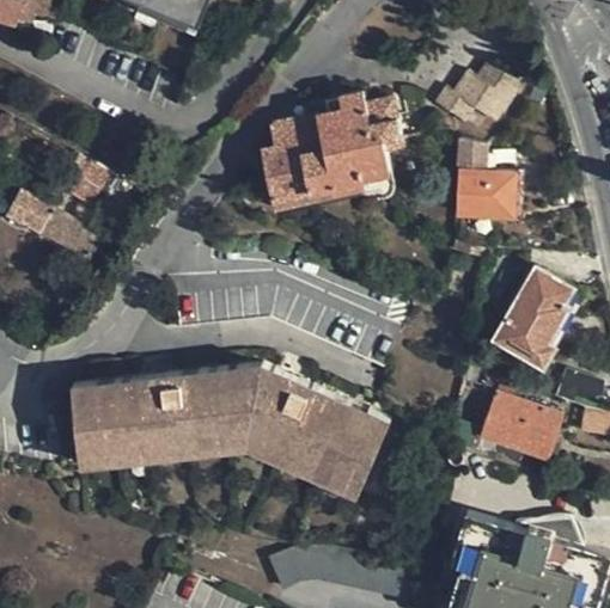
[(61,17),(67,0),(0,0),(0,24),(13,29),(17,20),(31,24),(34,16),(60,20),(61,17)]
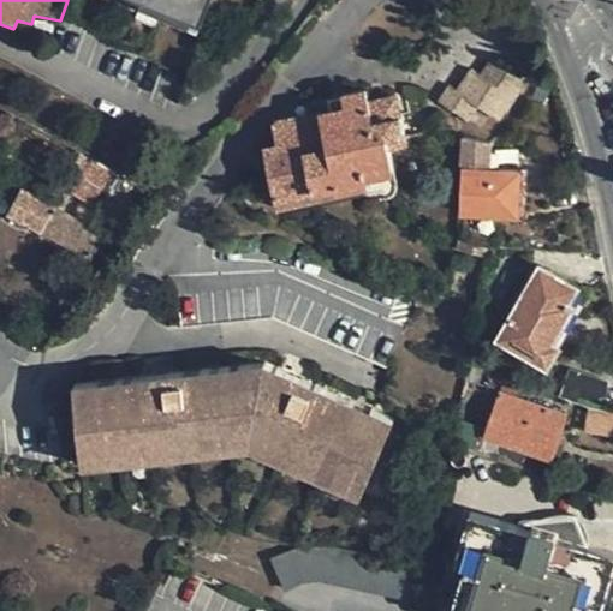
[(130,0),(140,4),(195,27),(207,0),(130,0)]
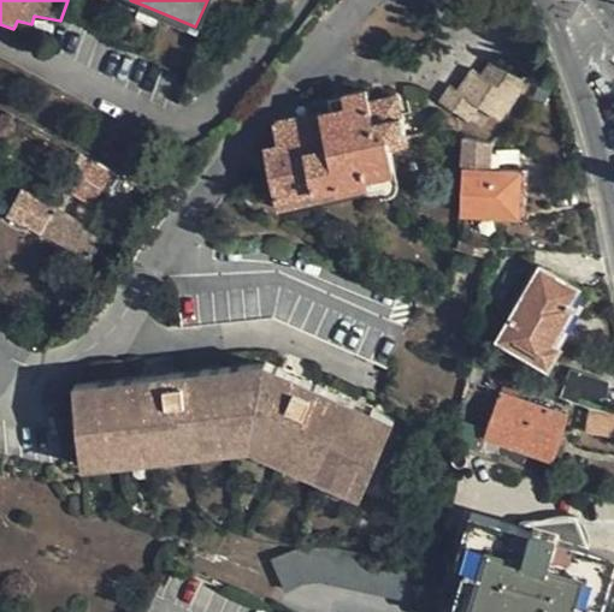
[(454,93),(446,88),(436,104),(465,125),(474,110),(496,124),(521,85),(486,61),(476,77),(467,72),(454,93)]
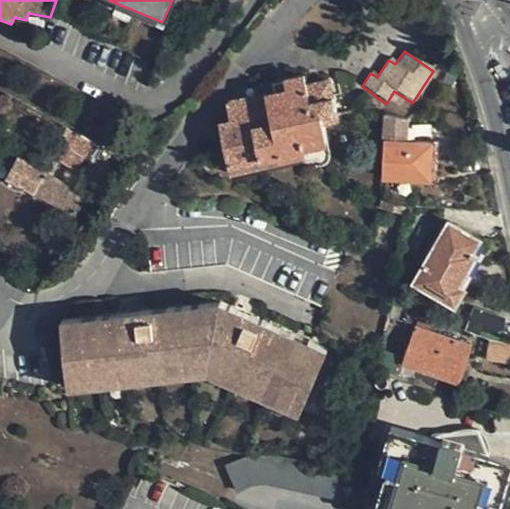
[(284,91),(271,93),(224,103),(227,122),(216,125),(226,168),(277,157),(278,162),(303,157),(302,150),(323,145),(319,127),(336,124),(326,82),(305,87),(303,76),(282,80),(284,91)]
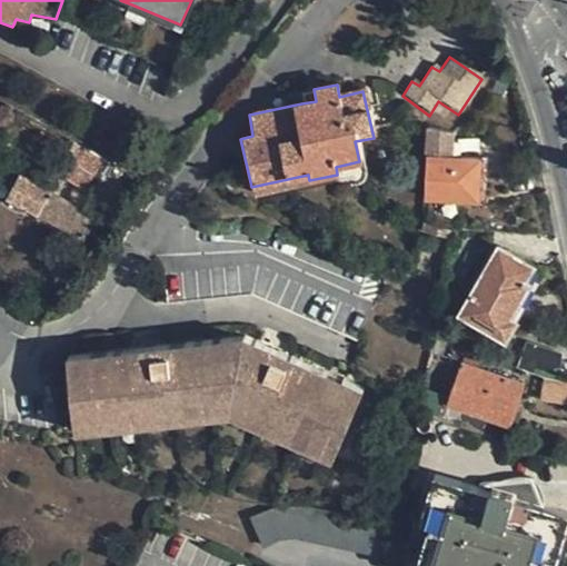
[(299,91),(301,103),(316,101),(314,89),(299,91)]
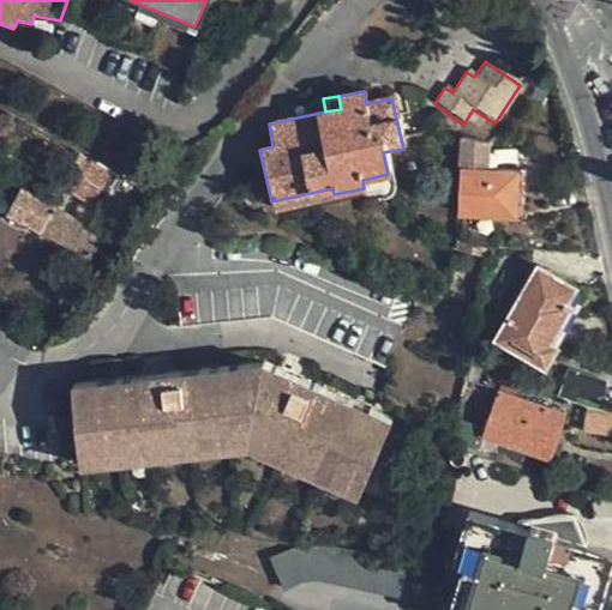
[(487,145),(461,140),(457,217),(504,218),(515,219),(517,173),(504,171),(486,170),(487,145)]
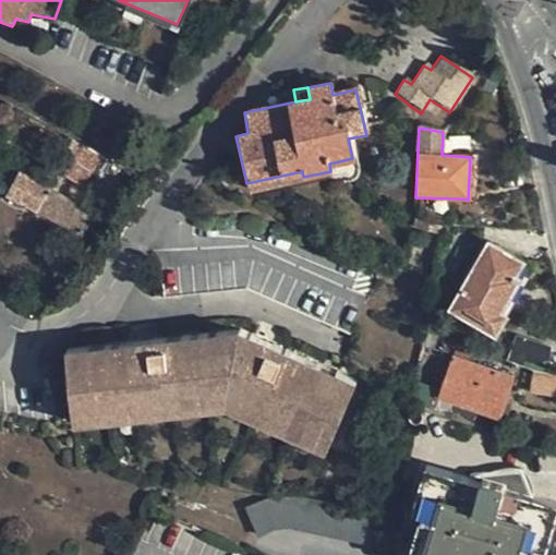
[(72,144),(63,160),(89,176),(98,159),(72,144)]
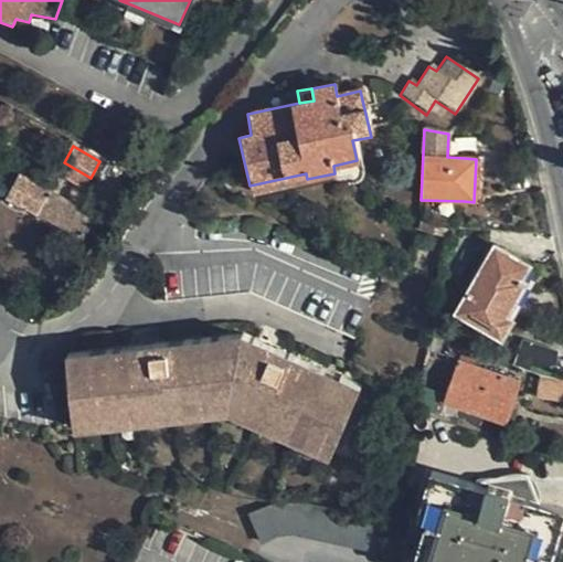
[(83,191),(91,178),(64,162),(56,176),(83,191)]
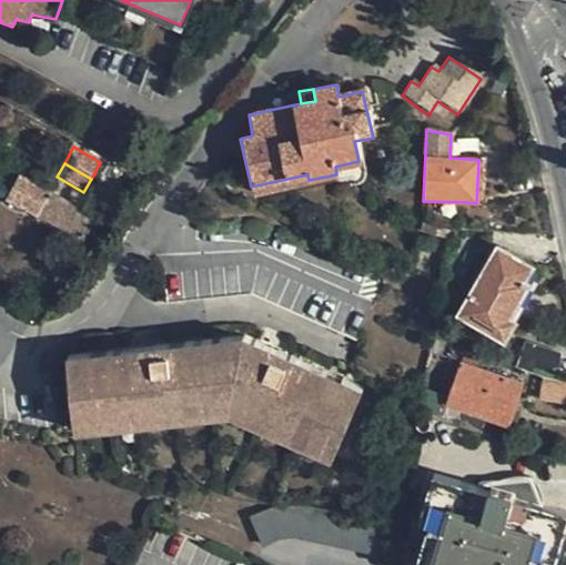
[(47,193),(43,198),(36,193),(26,210),(81,241),(93,221),(47,193)]
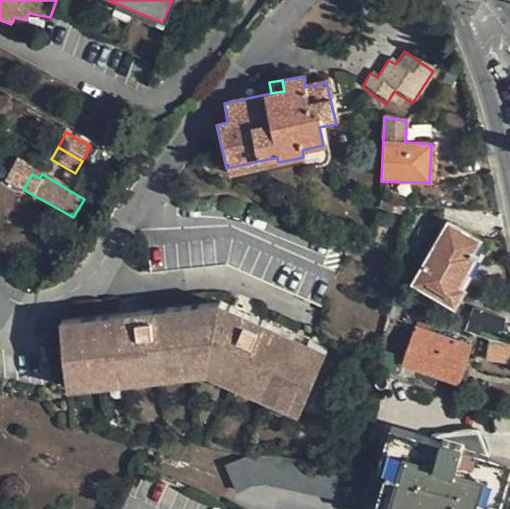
[(479,243),(448,226),(414,284),(455,308),(463,293),(459,289),(478,256),(474,253),(479,243)]
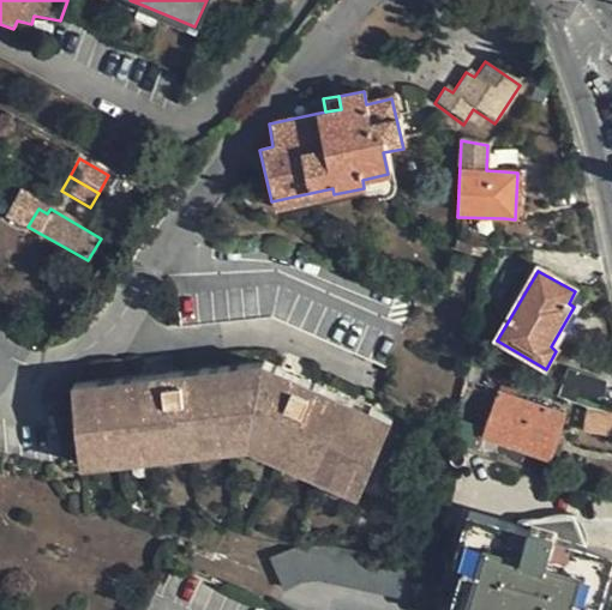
[(467,364),(462,384),(475,387),(473,386),(473,380),(474,375),(477,374),(481,374),(483,369),(467,364)]
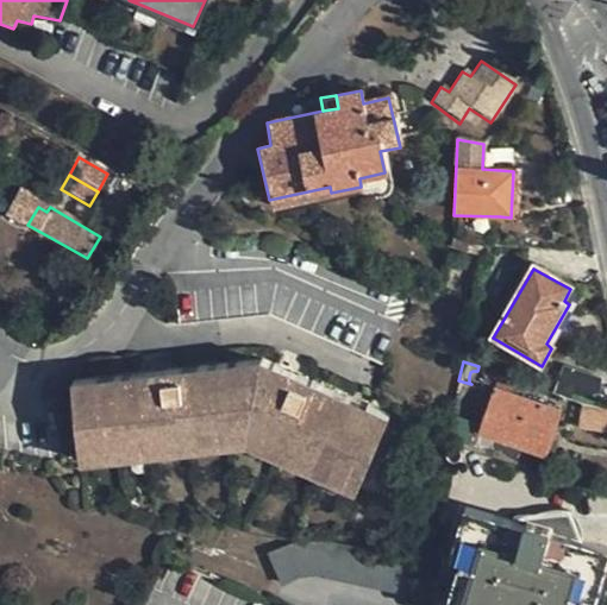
[(73,384),(80,449),(245,432),(358,483),(385,420),(258,363),(73,384)]
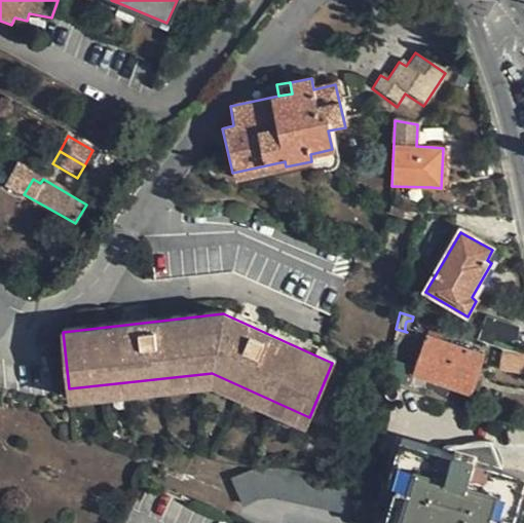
[(498,350),(514,353),(517,331),(486,320),(478,342),(498,350)]
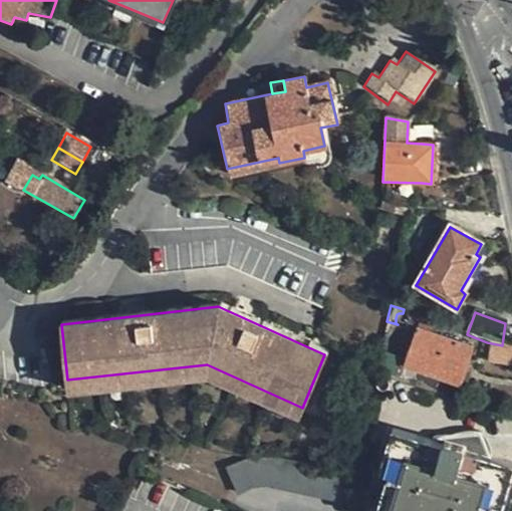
[(407,317),(403,313),(399,313),(397,314),(396,318),(396,323),(398,324),(403,324),(406,322),(407,319),(407,317)]
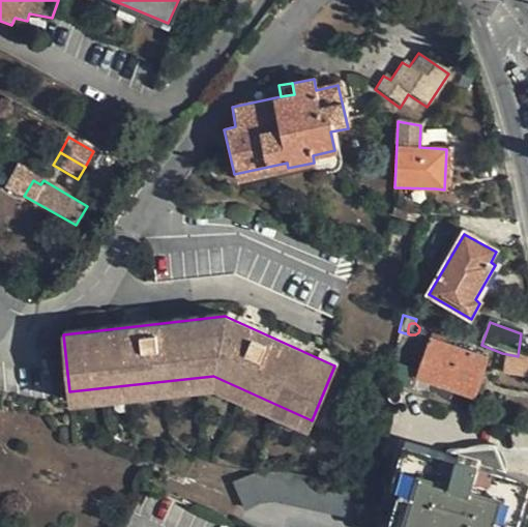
[(430,334),(429,342),(444,347),(446,341),(430,334)]
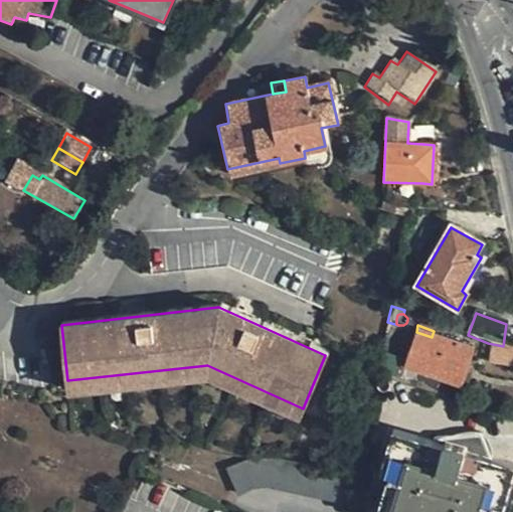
[(432,337),(416,332),(404,369),(458,388),(471,351),(432,337)]
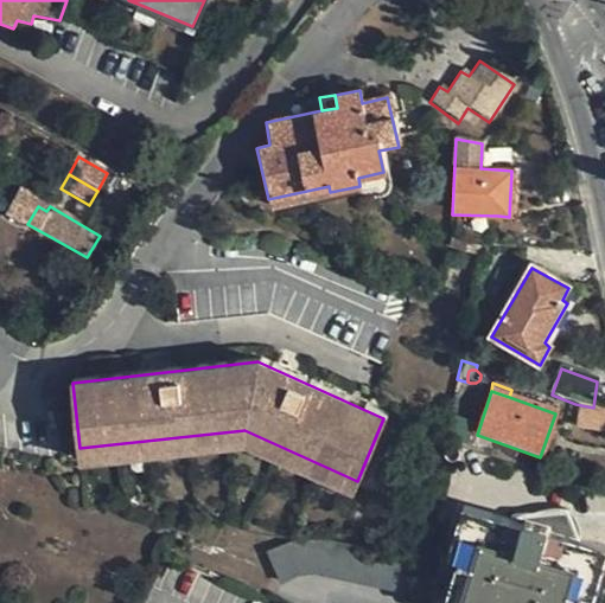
[(243,446),(244,430),(80,448),(82,463),(241,444),(243,446)]
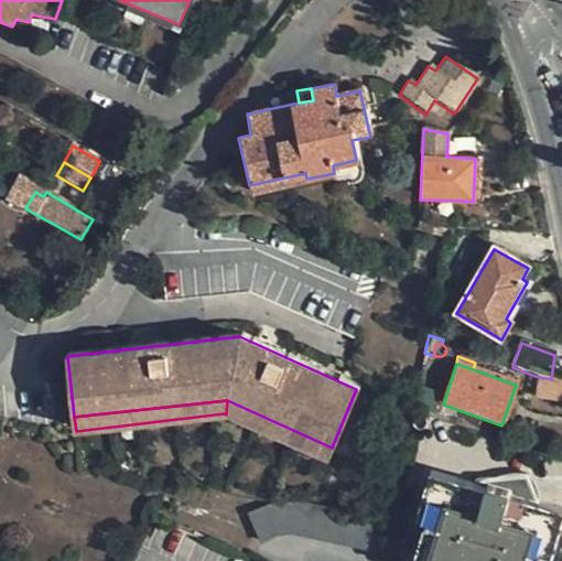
[(326,460),(332,448),(227,400),(226,414),(326,460)]
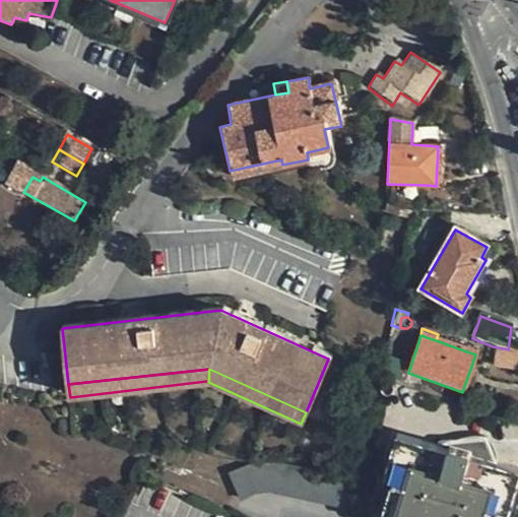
[(381,383),(378,391),(381,396),(385,398),(389,397),(392,394),(392,391),(391,386),(381,383)]
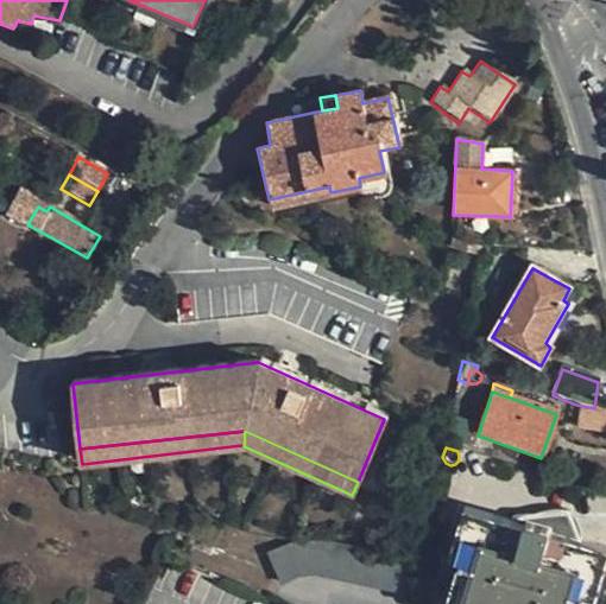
[(460,563),(448,602),(453,603),(582,603),(585,599),(594,603),(605,564),(605,551),(549,535),(550,531),(524,523),(522,527),(464,509),(449,559),(460,563)]
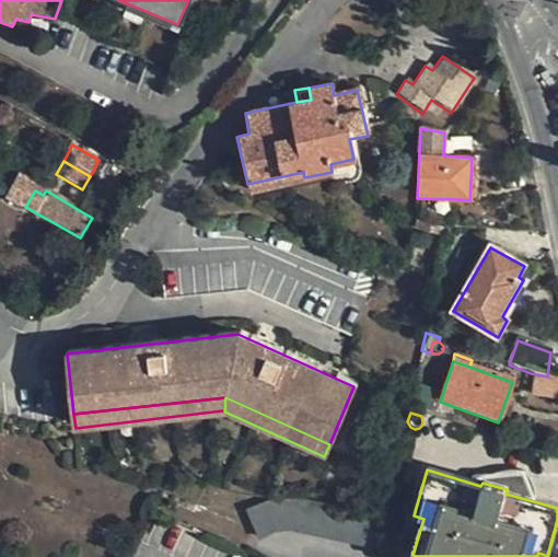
[(294,499),(269,501),(246,511),(259,538),(271,532),(290,531),(370,548),(376,519),(294,499)]
